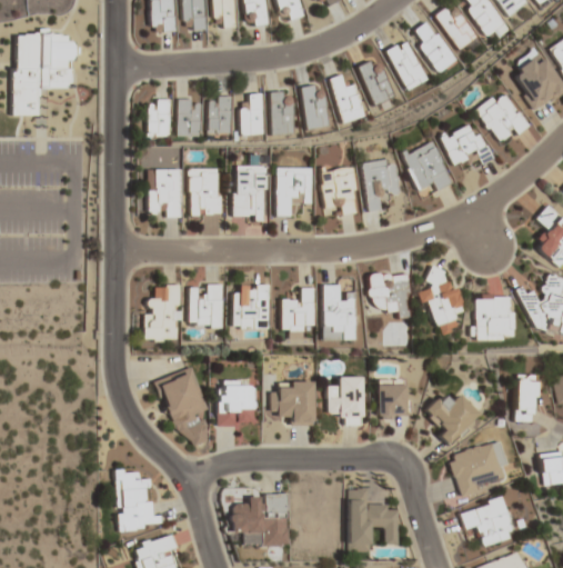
[(176,32),(174,0),(150,0),(151,32),(176,32)]
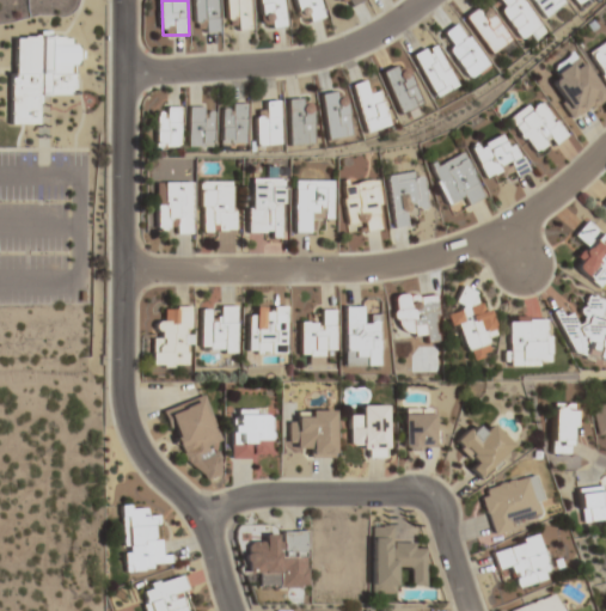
[(221,31),(220,0),(195,0),(196,32),(221,31)]
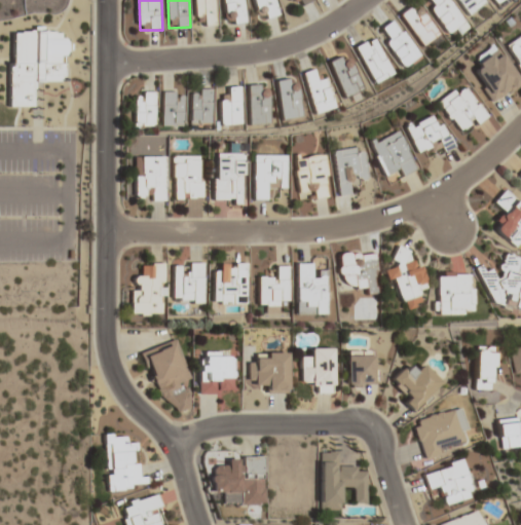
[(195,0),(197,26),(218,25),(216,0),(195,0)]
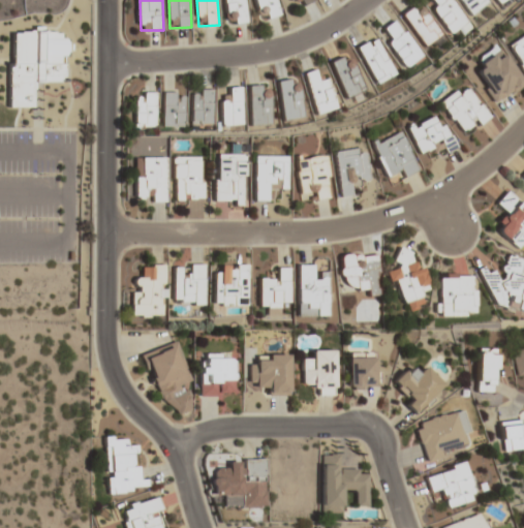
[(225,0),(227,24),(249,22),(246,0),(225,0)]
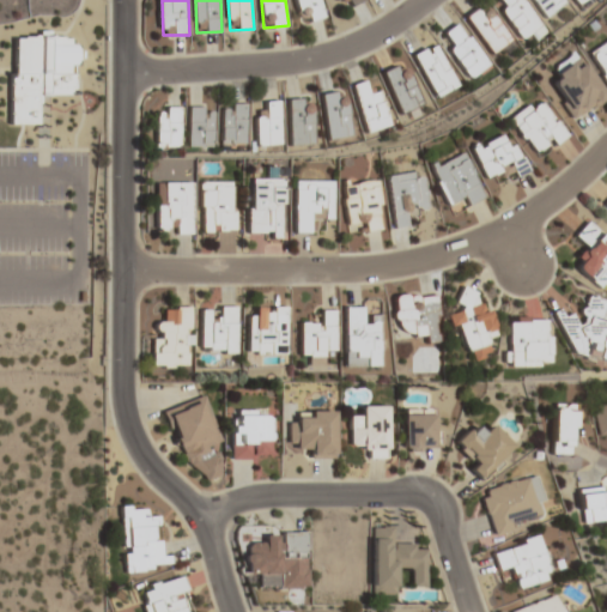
[(296,0),(305,23),(328,14),(322,0),(296,0)]
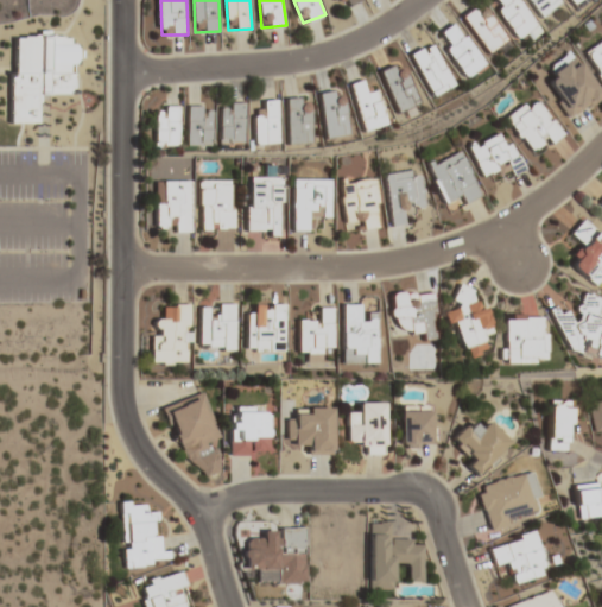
[(537,39),(547,31),(523,0),(493,0),(523,39),(531,33),(537,39)]
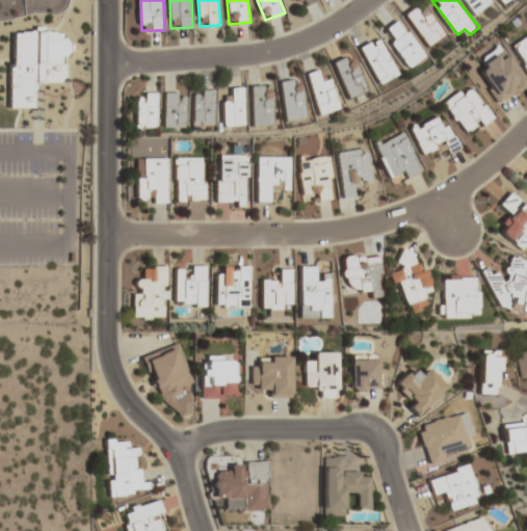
[(494,2),(493,0),(466,0),(477,15),(494,2)]
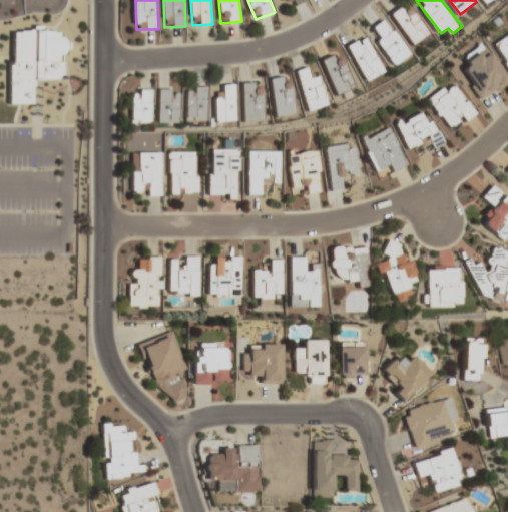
[(393,13),(415,45),(432,34),(410,2),(393,13)]
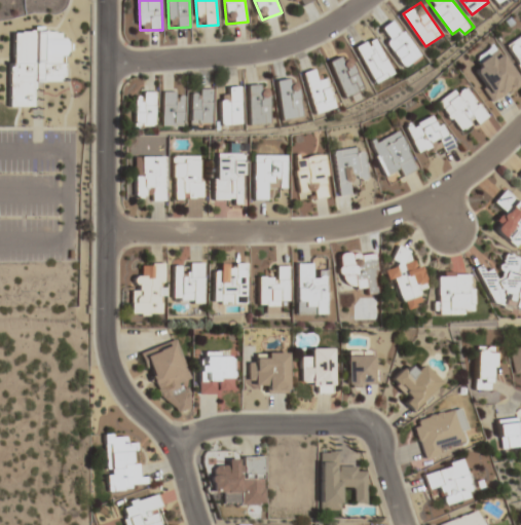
[(409,67),(423,55),(397,20),(381,31),(409,67)]
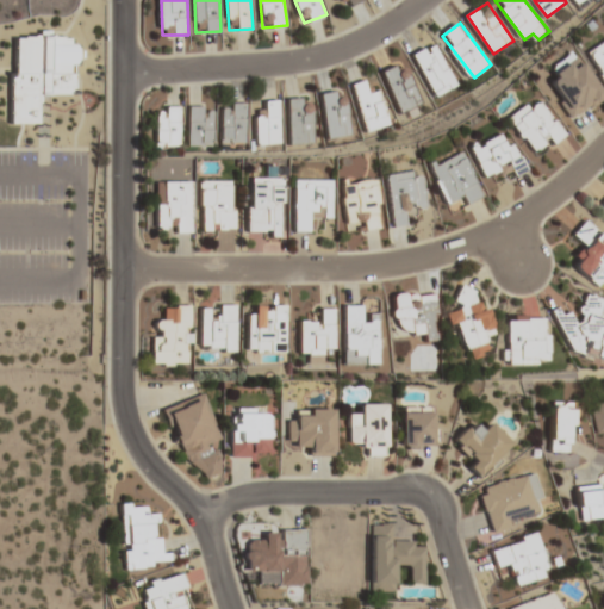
[(18,38),(18,73),(13,73),(14,123),(42,123),(42,103),(44,103),(43,94),(53,94),(53,93),(79,93),(79,64),(81,64),(82,57),(85,57),(85,50),(82,50),(80,43),(75,43),(75,38),(68,38),(67,36),(53,36),(53,30),(43,30),(43,35),(37,35),(37,36),(26,36),(26,38),(18,38)]
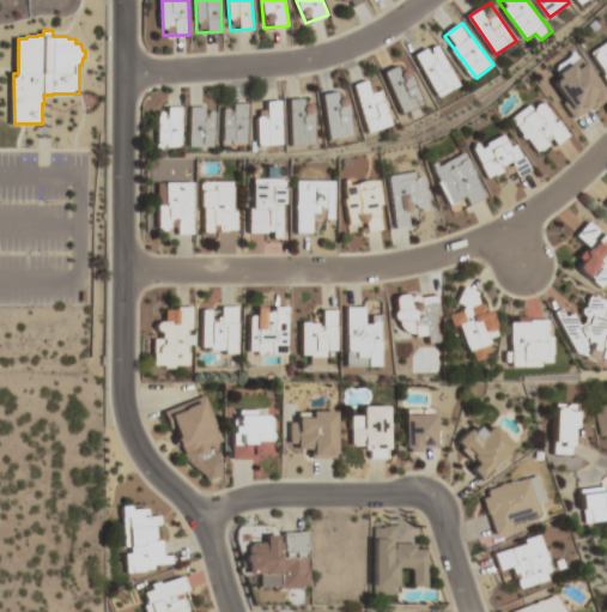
[(463,85),(438,43),(417,55),(442,98),(463,85)]
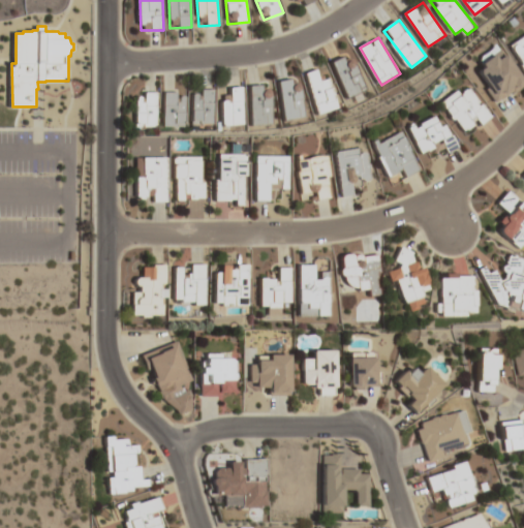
[(523,37),(512,44),(523,66),(523,37)]
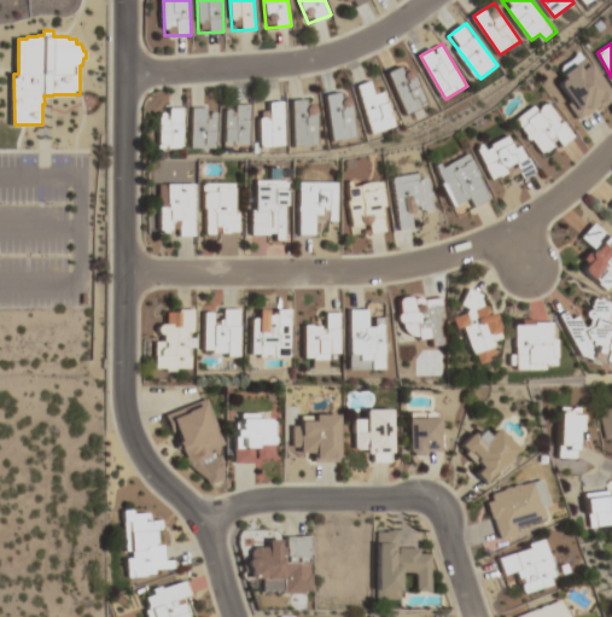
[(586,52),(561,68),(569,79),(559,85),(583,122),(611,103),(611,89),(586,52)]
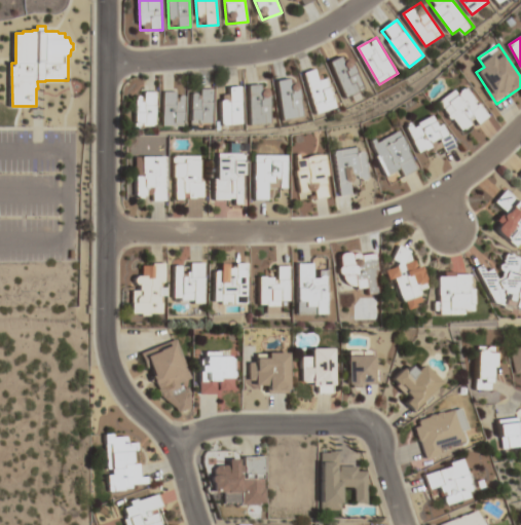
[(368,91),(350,53),(332,63),(350,100),(368,91)]
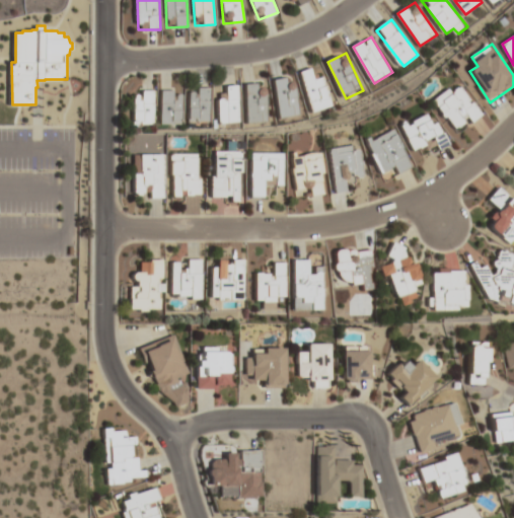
[(301,71),(314,112),(335,105),(325,74),(314,78),(311,68),(301,71)]
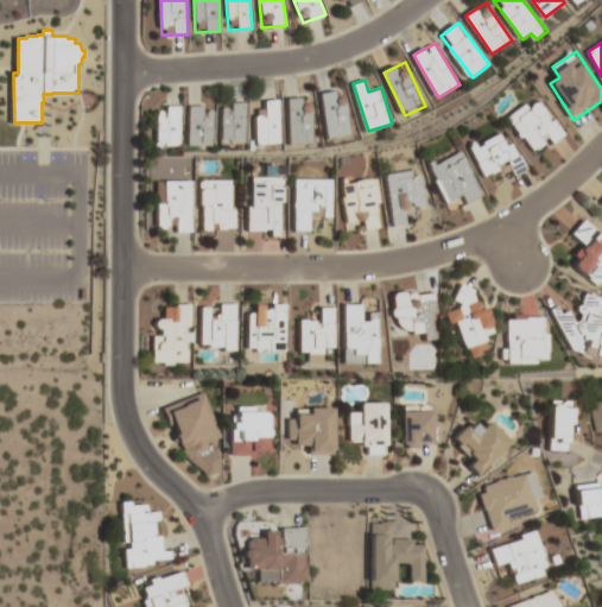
[(331,138),(355,133),(344,87),(322,93),(331,138)]
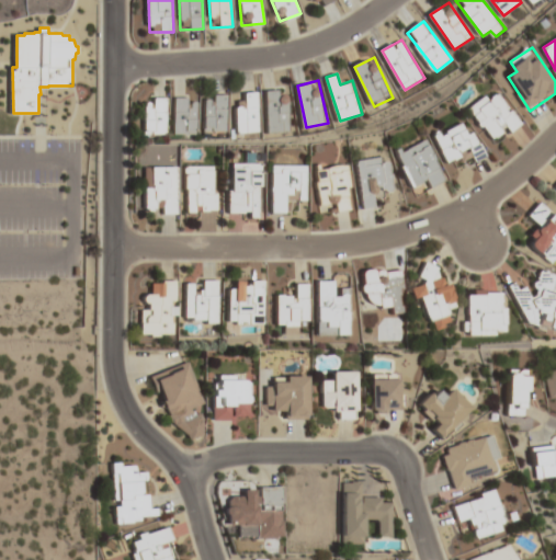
[(294,130),(290,100),(279,101),(278,90),(267,91),(271,134),(294,130)]
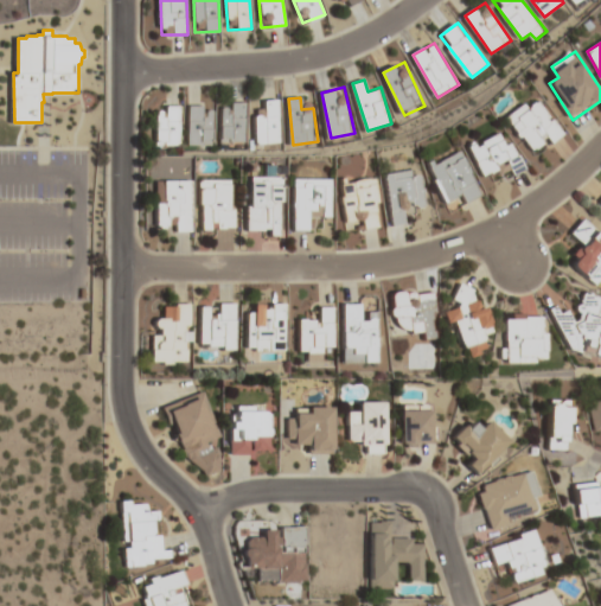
[(257,113),(259,145),(285,144),(282,99),(268,100),(268,113),(257,113)]
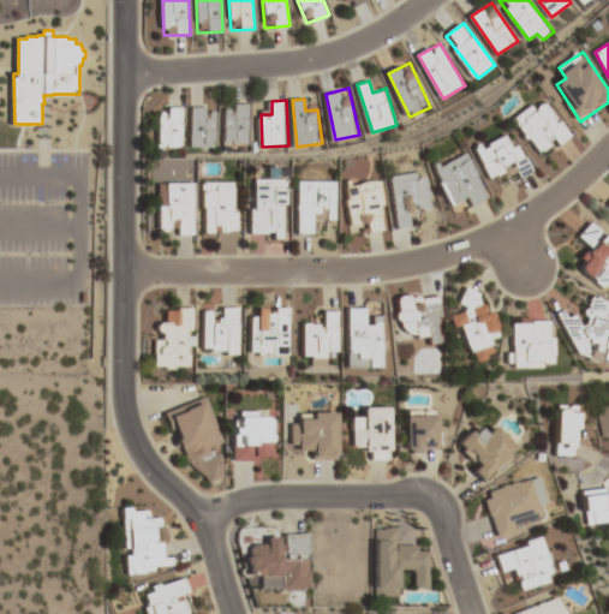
[(532,103),(513,119),(544,158),(573,135),(545,102),(537,109),(532,103)]
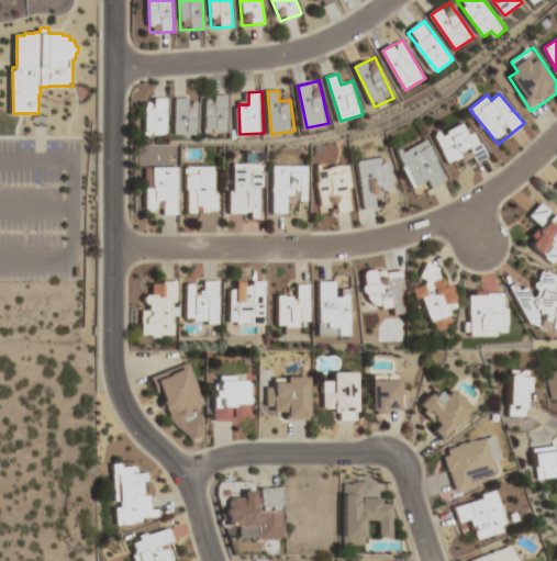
[(207,94),(207,133),(230,133),(230,94),(207,94)]
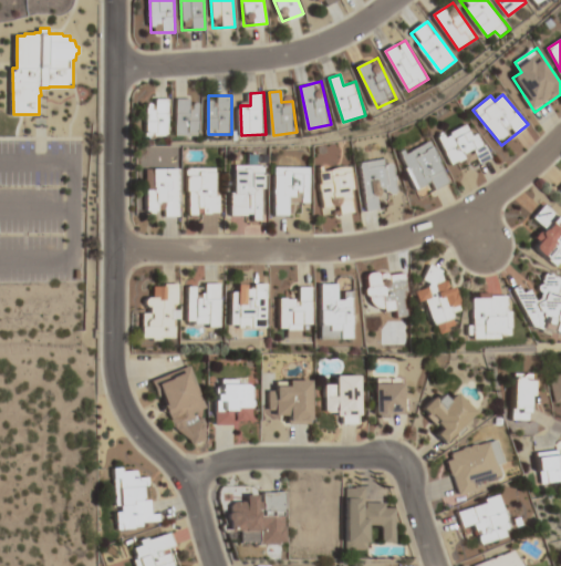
[(178,136),(203,136),(203,98),(178,98),(178,136)]
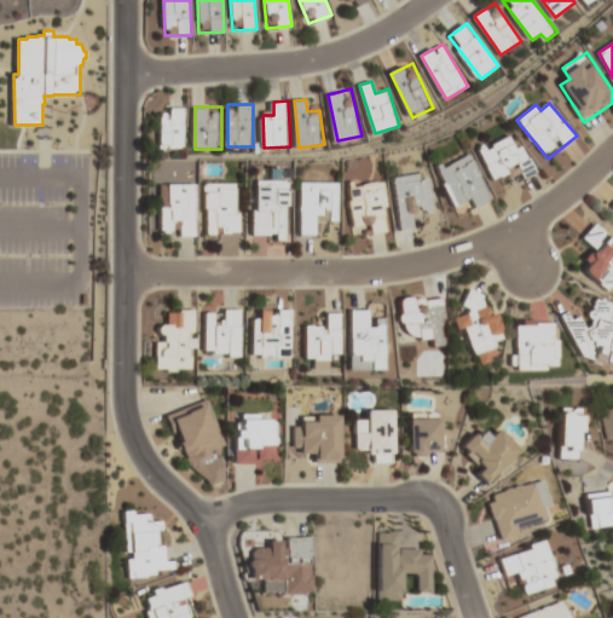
[(189,148),(189,108),(162,108),(162,148),(189,148)]
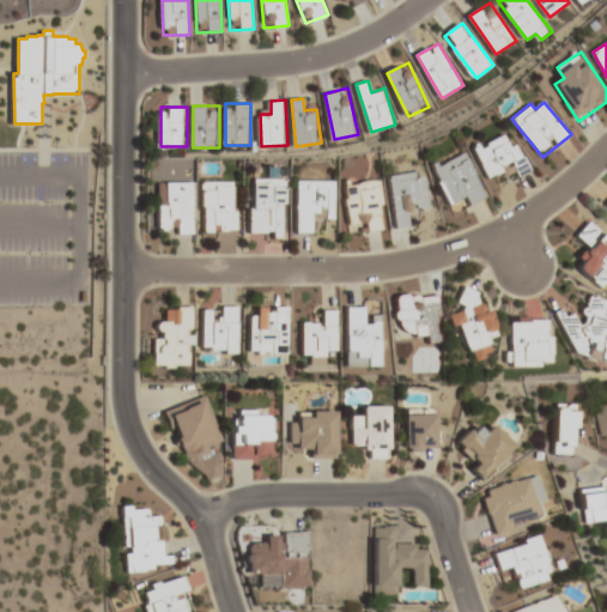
[(528,173),(511,131),(474,146),(487,180),(516,169),(519,177),(528,173)]
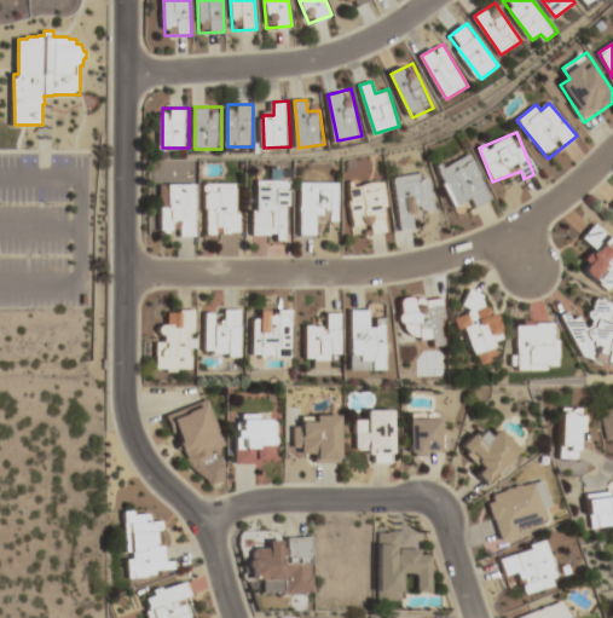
[(492,201),(474,152),(438,166),(452,207),(468,201),(472,208),(492,201)]
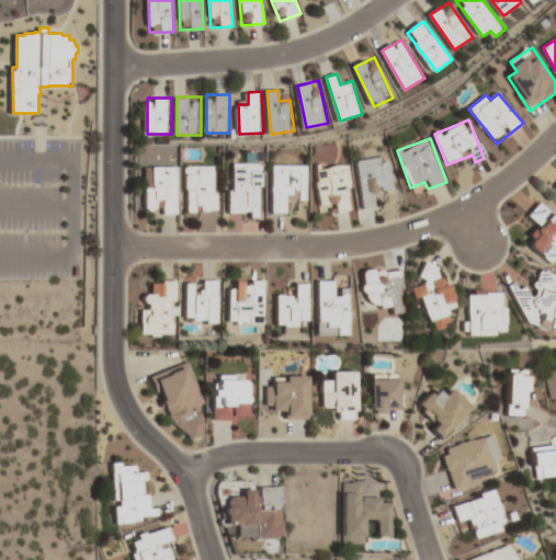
[(356,161),(364,208),(376,207),(374,194),(395,191),(389,156),(356,161)]
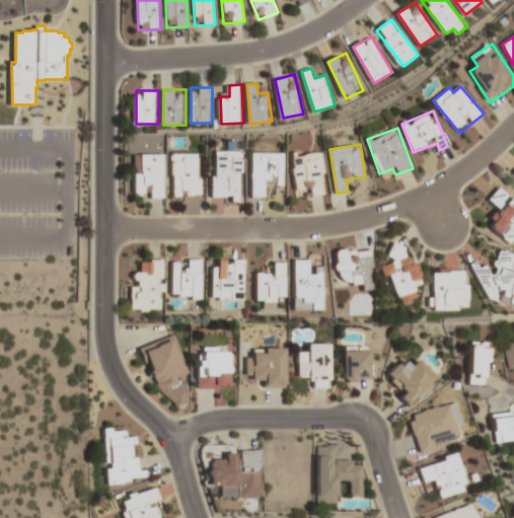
[(234,197),(234,203),(244,203),(244,150),(214,150),(213,196),(234,197)]
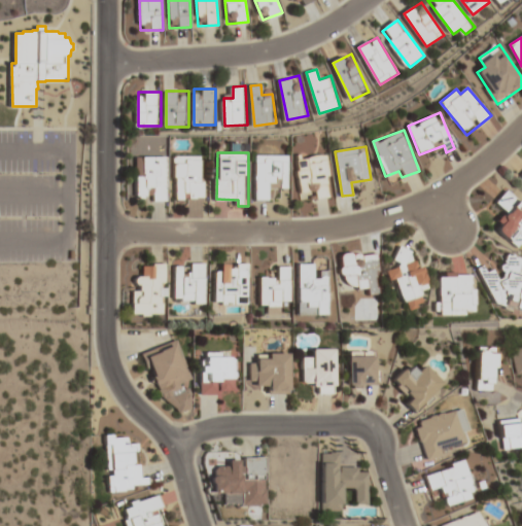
[(290,154),(256,154),(256,200),(268,200),(268,188),(290,188),(290,154)]
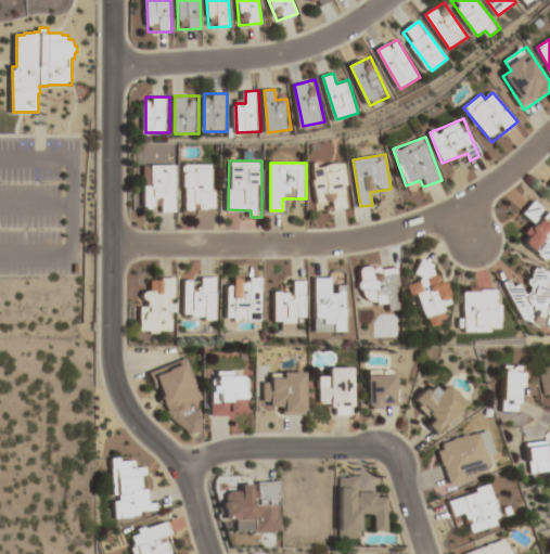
[(352,207),(346,163),(312,167),(317,202),(330,200),(331,210),(352,207)]
